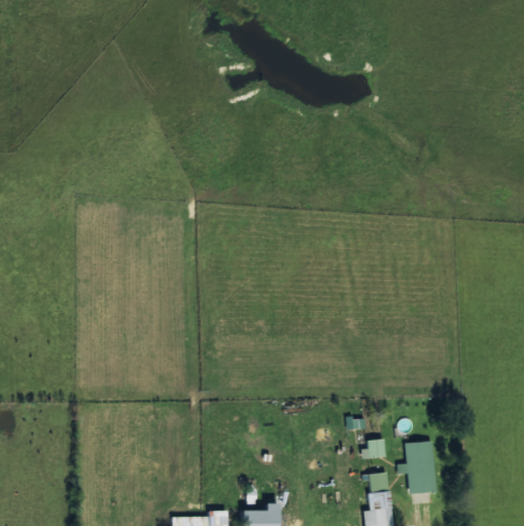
[(320,442),(334,440),(333,428),(319,430),(320,442)]
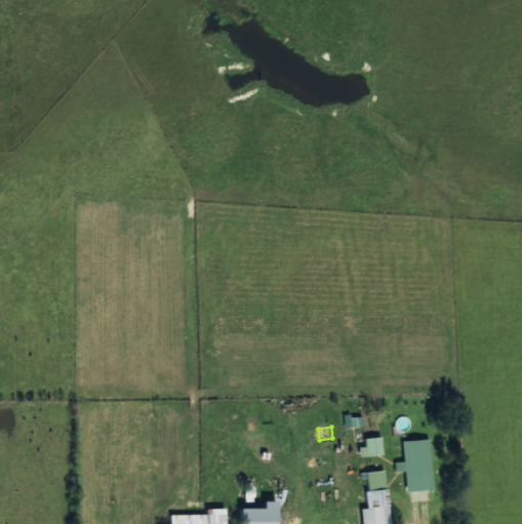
[(362,457),(385,454),(383,437),(365,439),(366,447),(361,448),(362,457)]
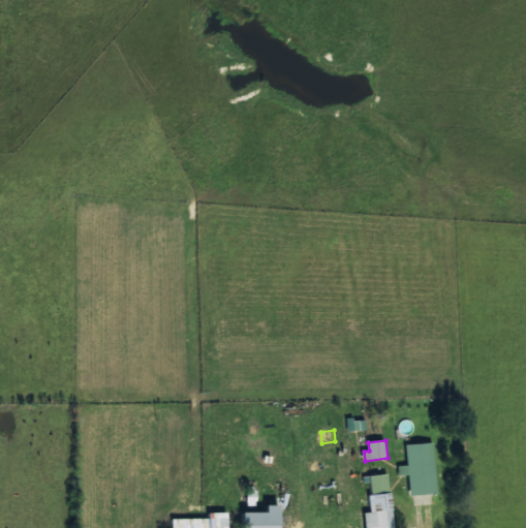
[(411,496),(438,494),(435,443),(407,444),(408,466),(400,466),(400,476),(410,475),(411,496)]
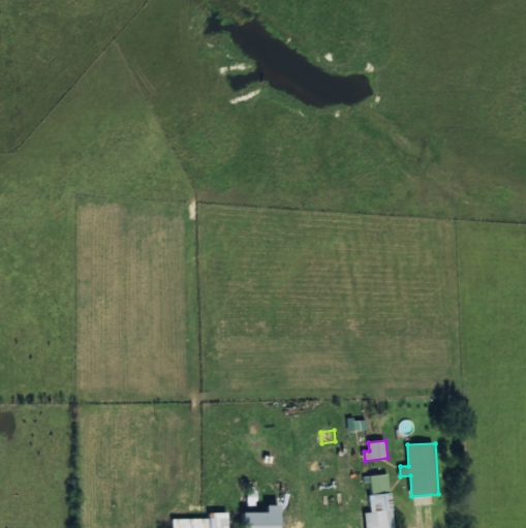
[(395,527),(391,474),(369,476),(371,495),(369,495),(371,513),(366,513),(367,527),(395,527)]
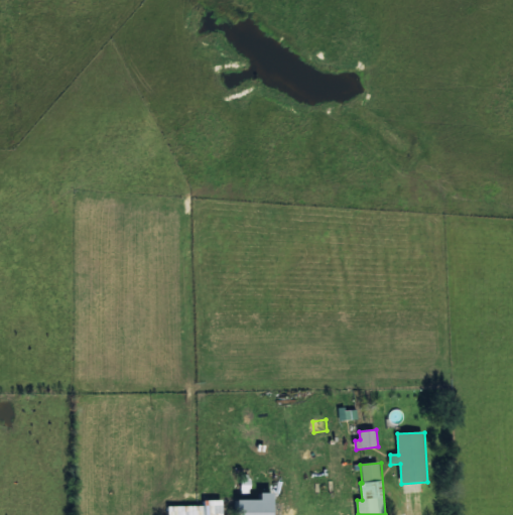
[(275,514),(275,493),(261,493),(261,500),(237,500),(237,514),(275,514)]
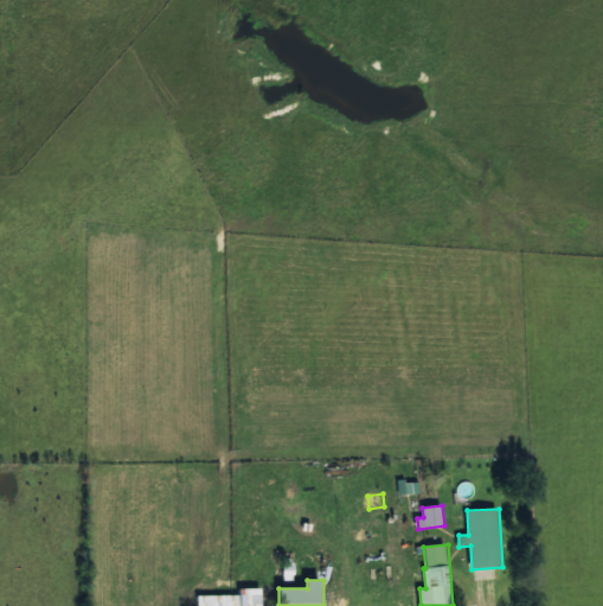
[(263,605),(263,588),(241,588),(241,594),(198,595),(198,605),(263,605)]
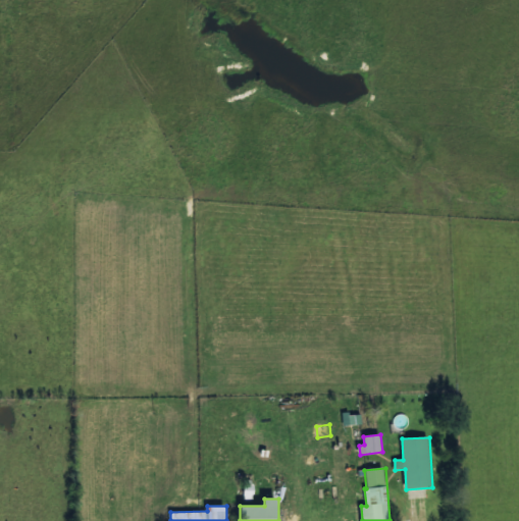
All buildings are outlined.
